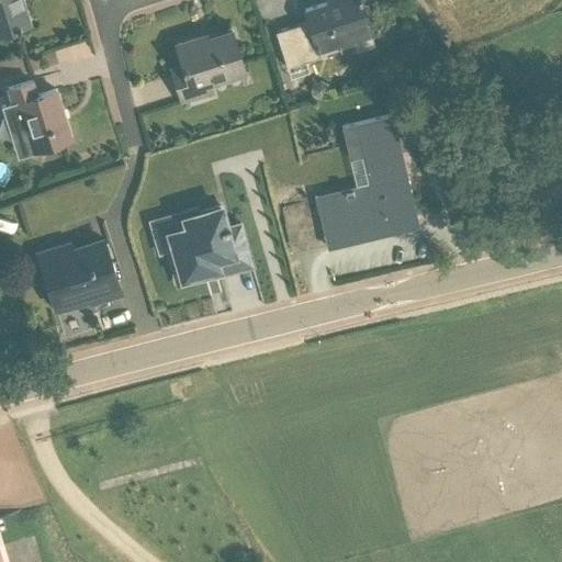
[(21,0),(0,0),(0,30),(29,22),(21,0)]
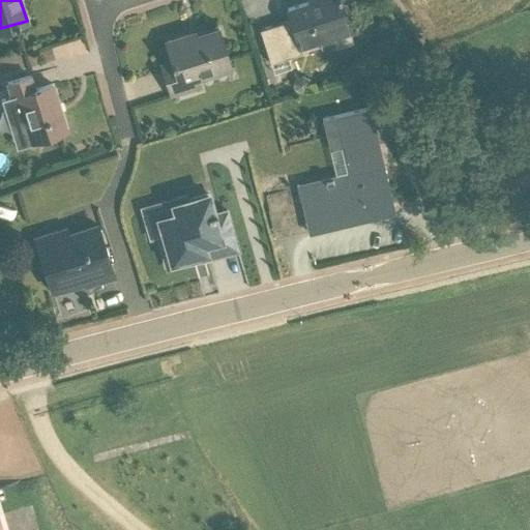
[(276,60),(289,56),(301,52),(299,48),(351,30),(341,0),(308,0),(310,1),(288,8),(292,23),(268,31),(276,60)]
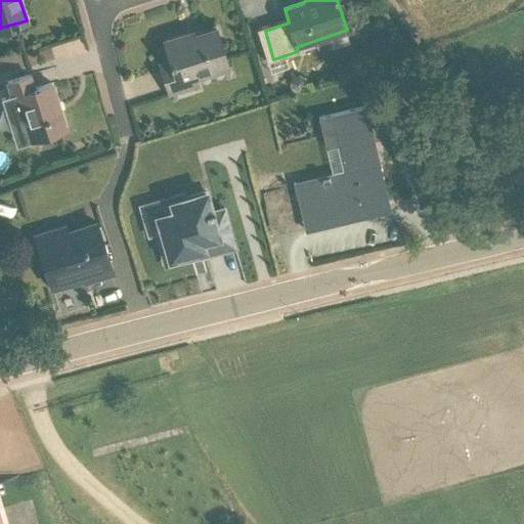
[(164,40),(170,59),(160,63),(169,93),(198,84),(194,74),(228,63),(217,30),(192,37),(190,31),(164,40)]
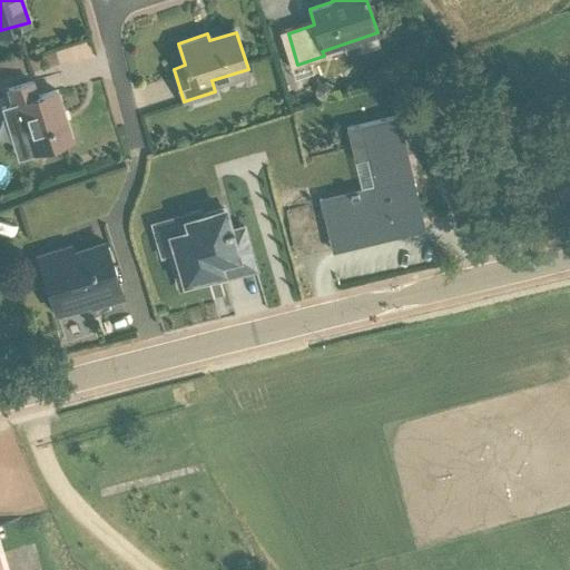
[(57,89),(38,96),(33,80),(9,88),(15,104),(8,106),(23,156),(37,151),(72,140),(57,89)]
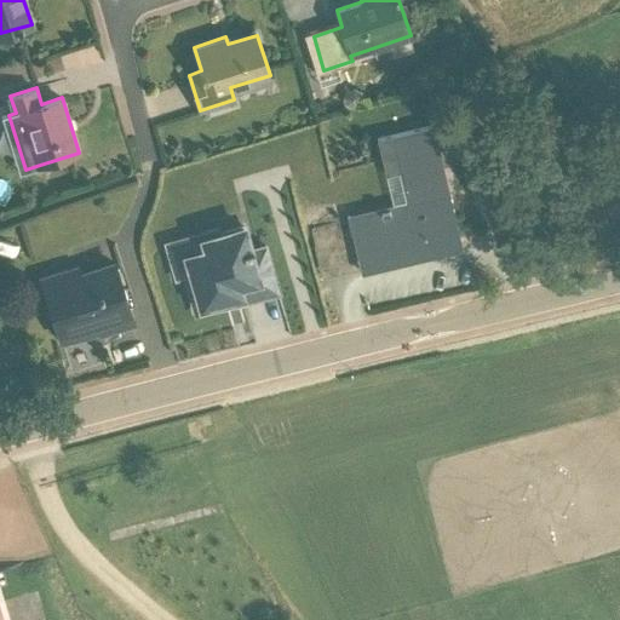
[(363,99),(362,92),(355,87),(348,90),(343,96),(345,104),(351,108),(360,107),(363,99)]
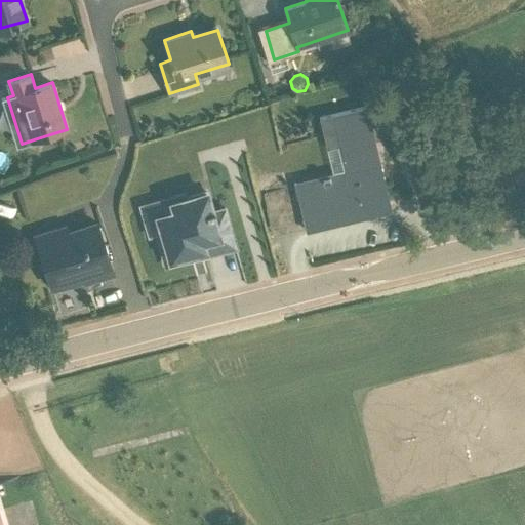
[(366,106),(333,114),(320,118),(327,148),(340,145),(348,173),(334,176),(298,185),(269,193),(278,231),(333,217),(331,210),(386,197),(387,201),(389,200),(380,166),(370,168),(367,153),(362,154),(362,153),(370,151),(360,109),(367,107),(366,106)]
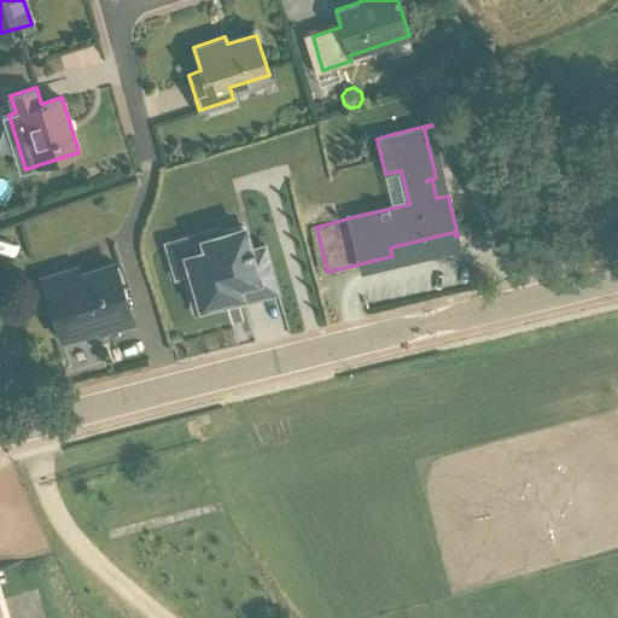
[(249,245),(243,225),(203,237),(205,248),(170,257),(176,275),(185,273),(191,295),(197,292),(200,303),(239,291),(240,298),(278,287),(264,243),(252,246),(252,244),(249,245)]
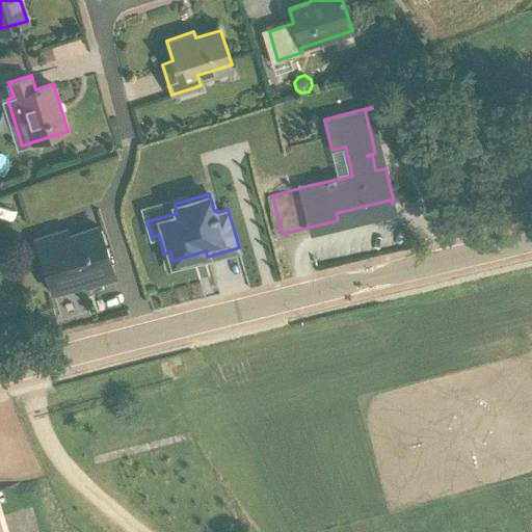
[(35,238),(51,289),(84,277),(86,283),(114,273),(99,225),(70,235),(67,228),(35,238)]
